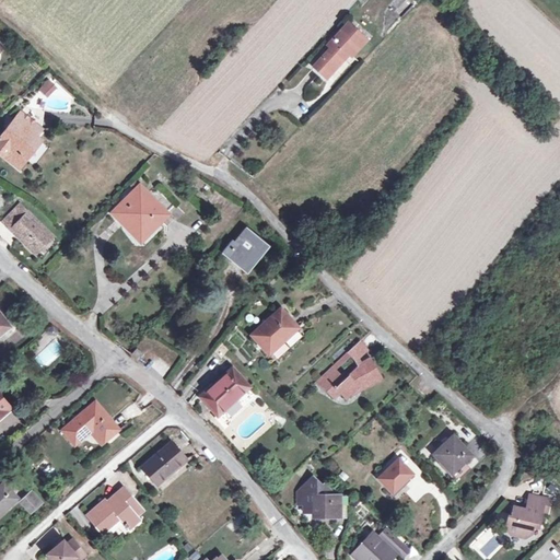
[(314,65),(324,73),(339,56),(342,60),(349,54),(351,56),(366,39),(347,22),(327,45),(330,47),(314,65)]
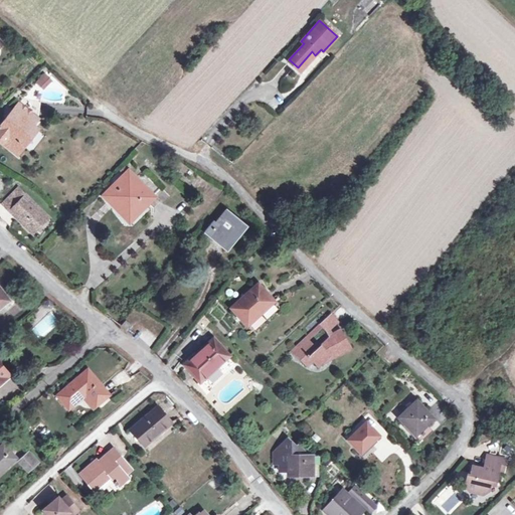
[(312,51),(298,67),(302,70),(315,55),(312,51)]
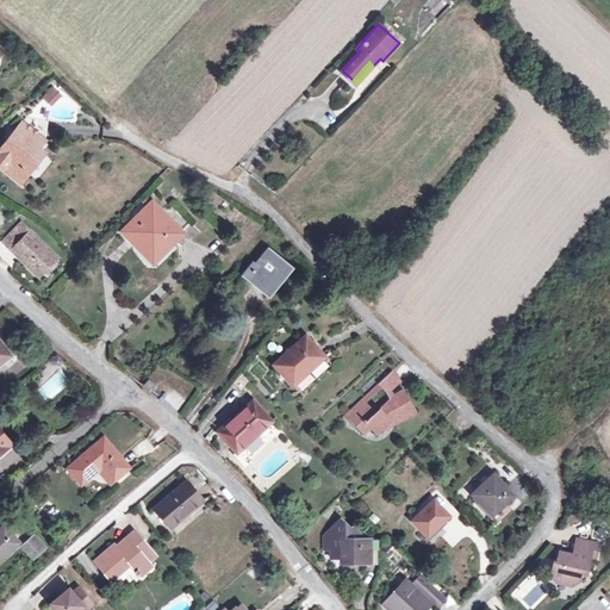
[(51,105),(63,94),(54,85),(42,95),(51,105)]
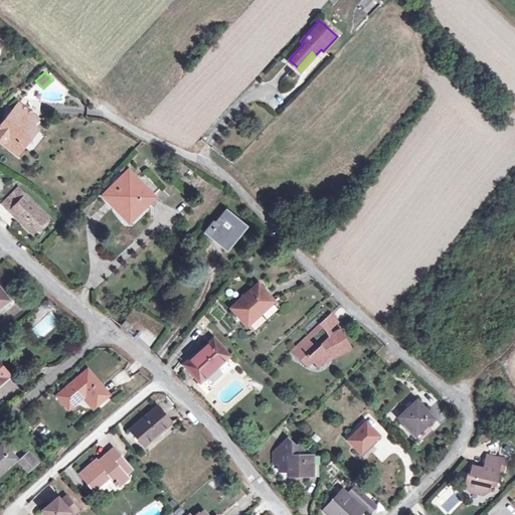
[(18,144),(33,125),(38,119),(19,104),(14,110),(0,127),(0,128),(9,136),(3,144),(17,155),(23,147),(18,144)]
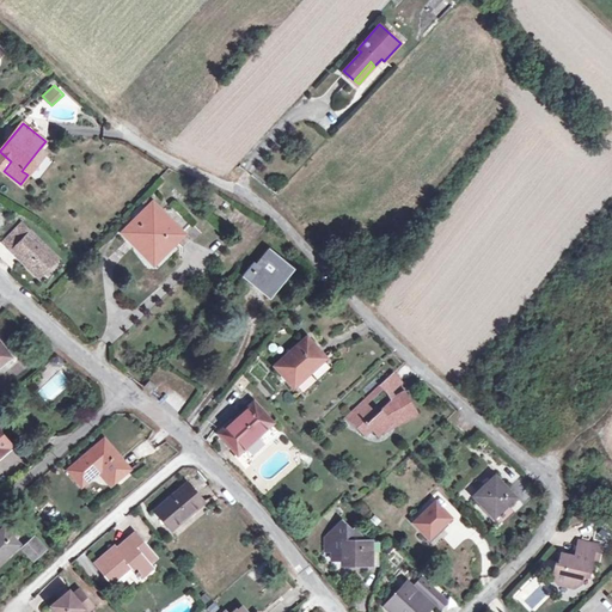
[(44,153),(40,148),(22,171),(28,175),(44,153)]
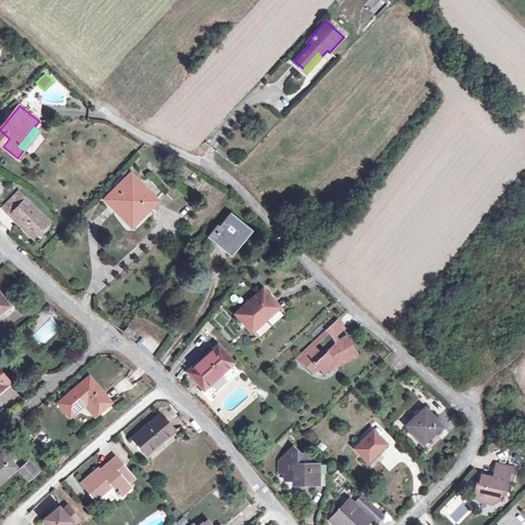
[(9,138),(0,130),(0,144),(3,147),(9,138)]
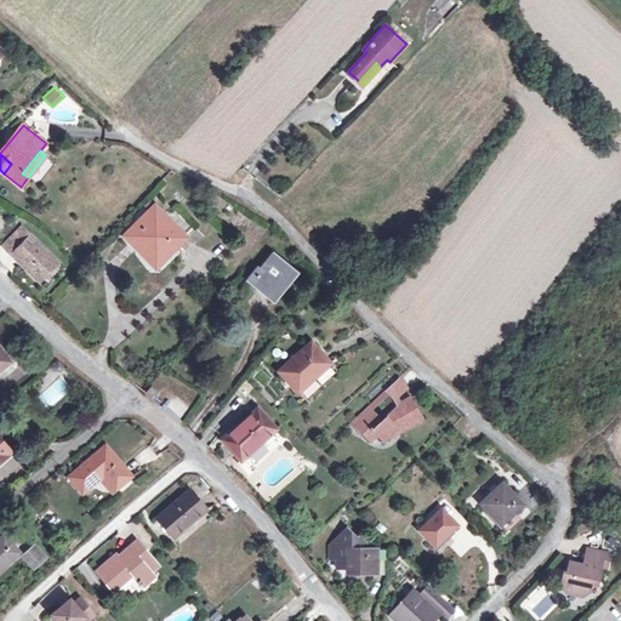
[(125,235),(149,260),(163,248),(169,254),(186,237),(183,235),(192,227),(176,211),(165,210),(163,214),(154,206),(125,235)]
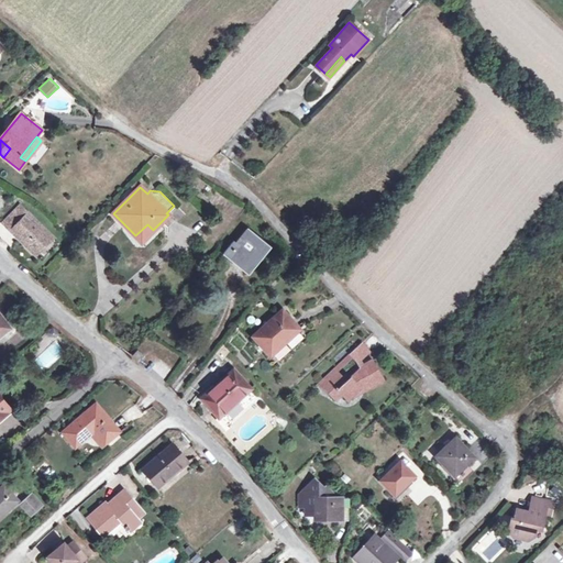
[(34,253),(51,235),(28,213),(11,231),(34,253)]
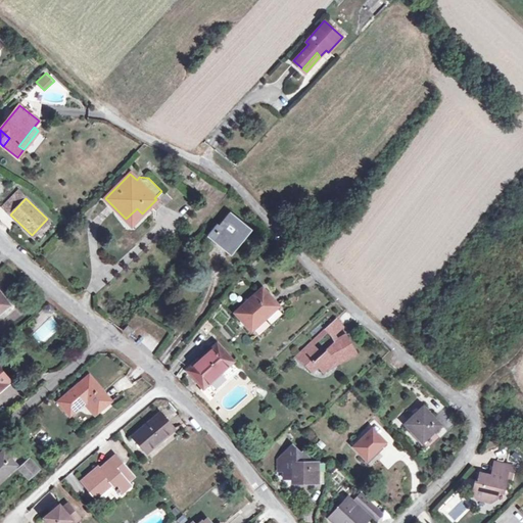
[(137,208),(126,219),(131,225),(142,214),(137,208)]
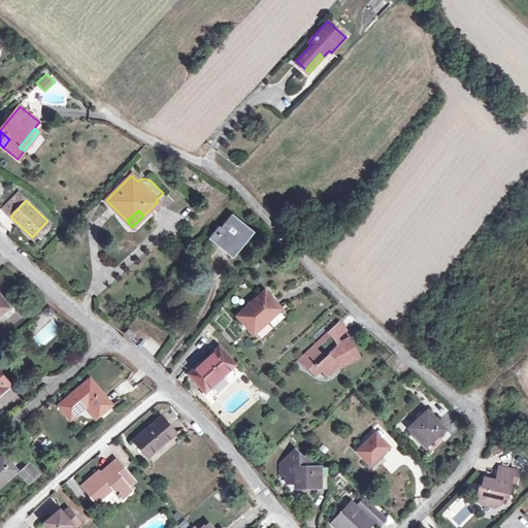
[(240,239),(244,242),(253,231),(232,213),(221,228),(219,226),(209,238),(220,248),(222,245),(230,252),(240,239)]
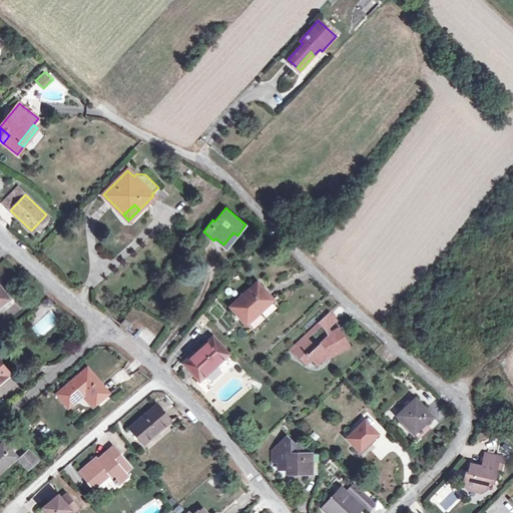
[(215,238),(213,240),(225,250),(227,247),(237,235),(233,232),(223,244),(215,238)]
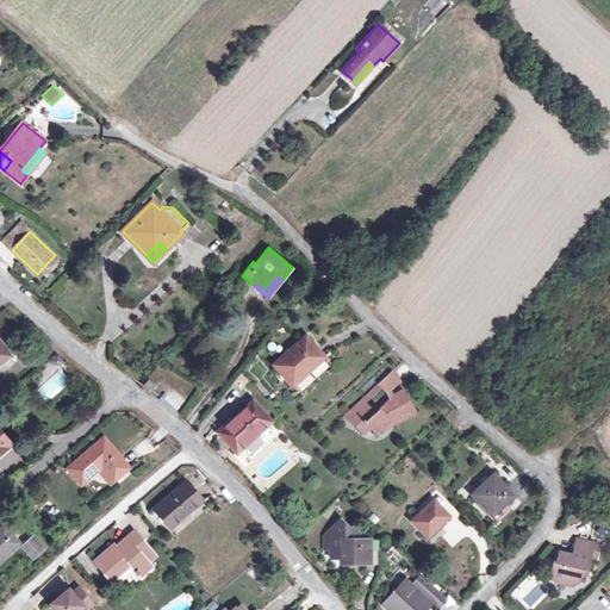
[(274,365),(292,385),(324,356),(306,336),(274,365)]
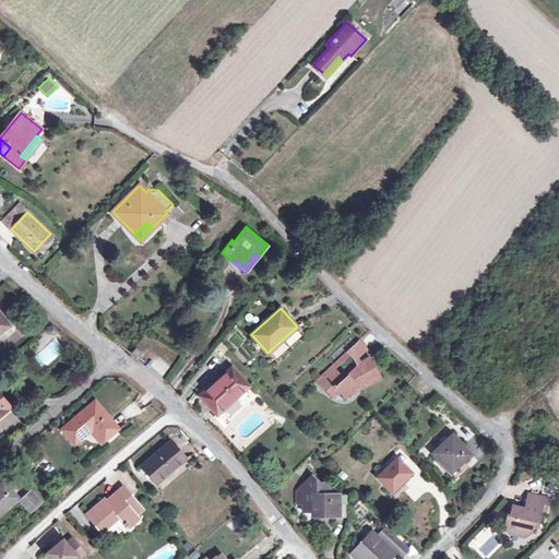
[(51,328),(30,344),(37,354),(34,356),(43,368),(68,349),(51,328)]
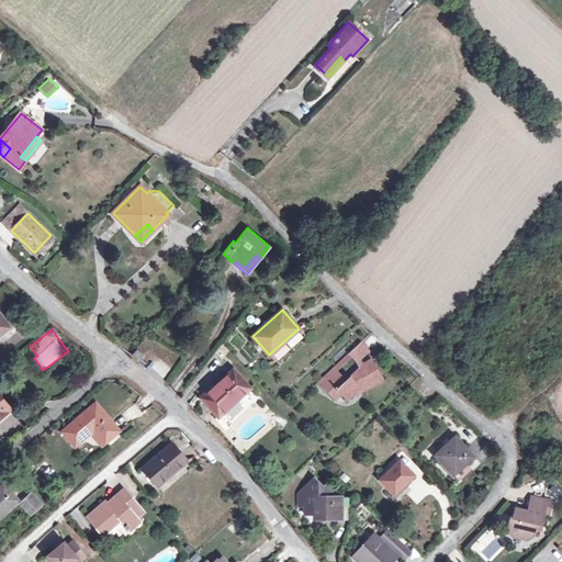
[(360,341),(348,353),(351,357),(356,362),(360,359),(369,350),(360,341)]
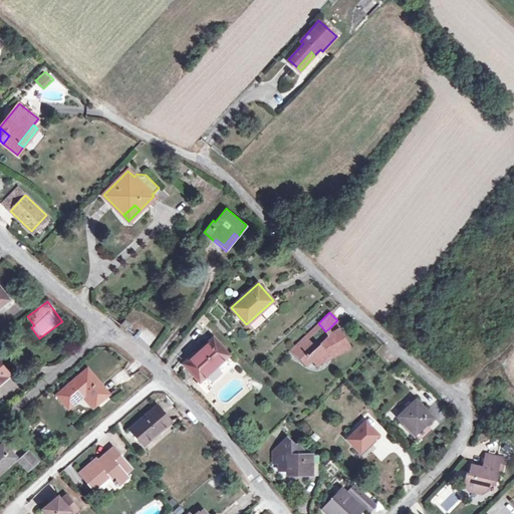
[(120,324),(126,329),(131,324),(125,319),(120,324)]
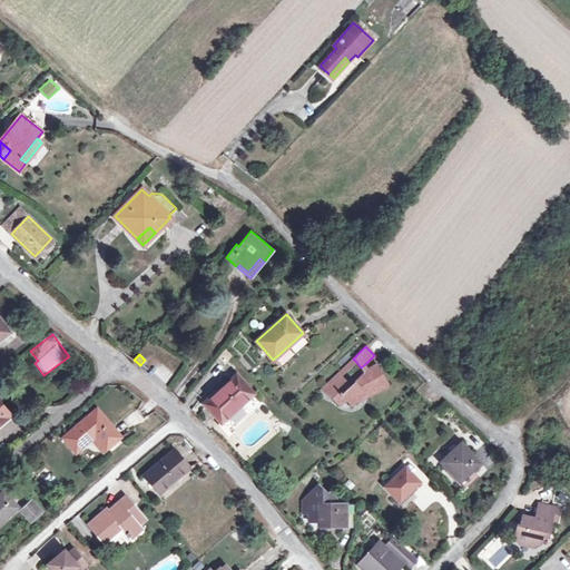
[(356,362),(353,359),(337,373),(338,375),(341,376),(356,362)]
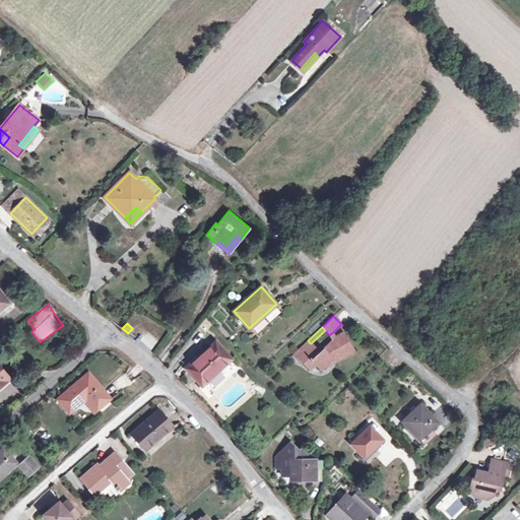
[(343,331),(335,336),(331,338),(332,340),(320,352),(311,343),(309,342),(300,351),(304,354),(300,359),(310,370),(316,365),(321,370),(333,358),(335,361),(354,350),(343,331)]
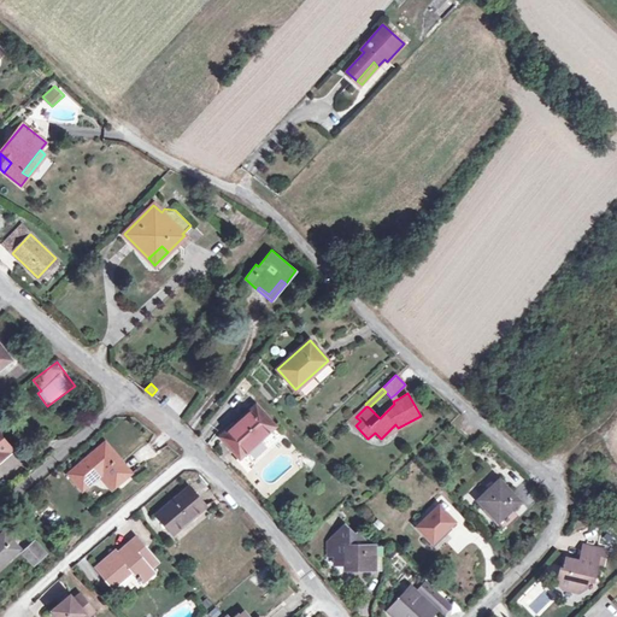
[(221,436),(240,457),(274,425),(256,406),(221,436)]
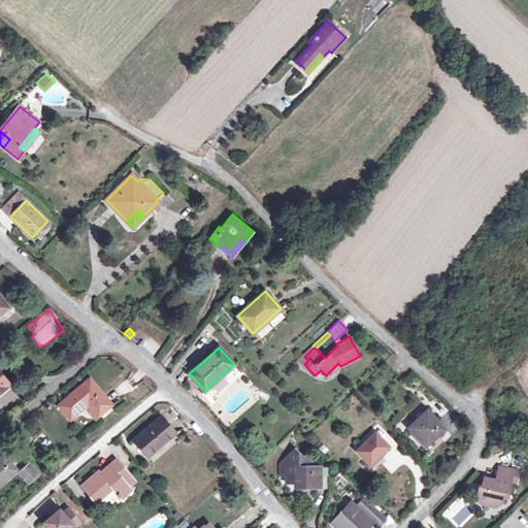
[(297,360),(304,364),(308,360),(304,357),(302,356),(297,360)]
